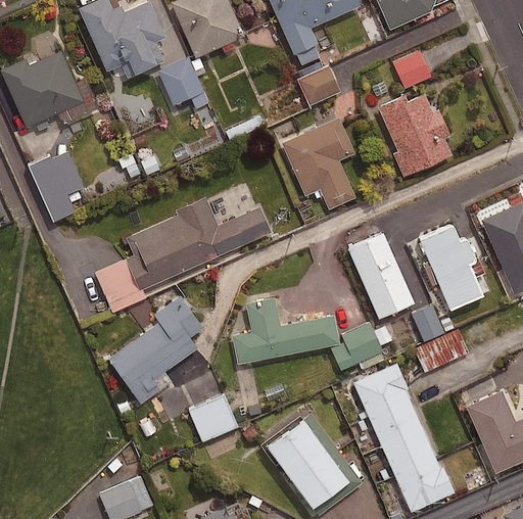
[(108,0),(95,0),(79,7),(106,71),(123,63),(128,77),(164,60),(155,41),(165,37),(149,0),(148,0),(125,10),(122,4),(112,8),(108,0)]
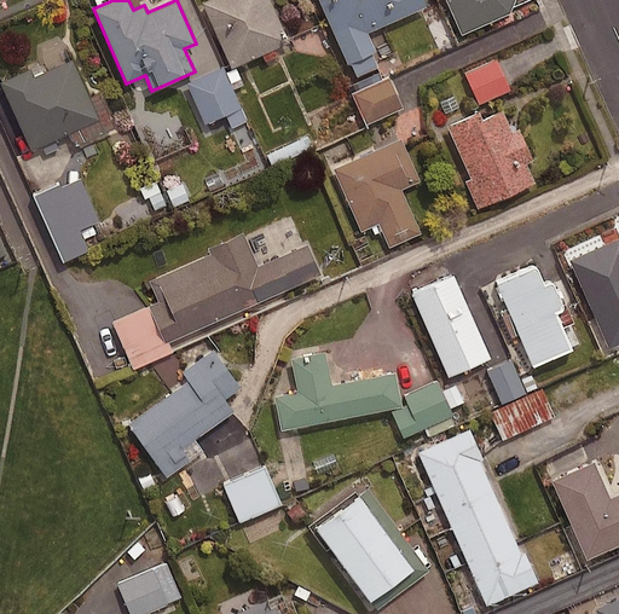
[(270,0),(204,0),(201,1),(229,64),(288,39),(270,0)]
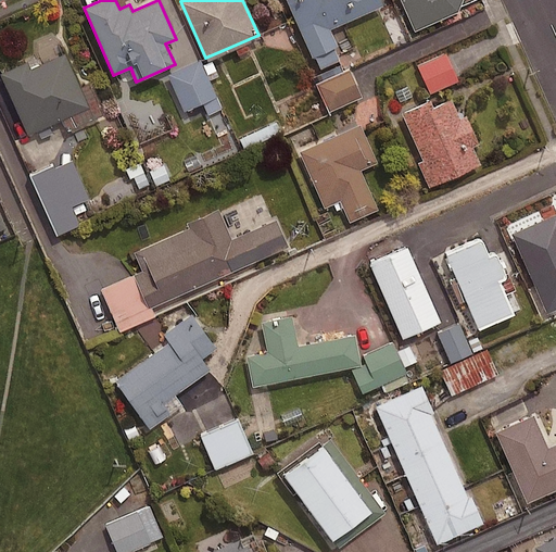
[(286,0),(311,57),(337,46),(330,28),(383,5),(380,0),(286,0)]
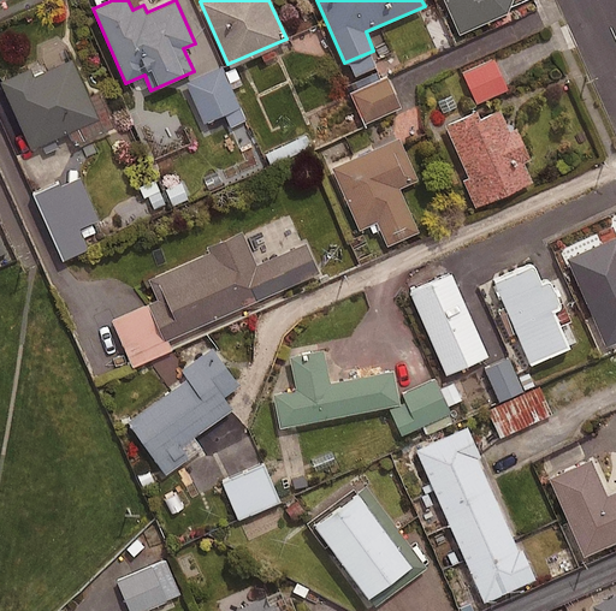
[(444,0),(460,35),(508,15),(513,0),(444,0)]
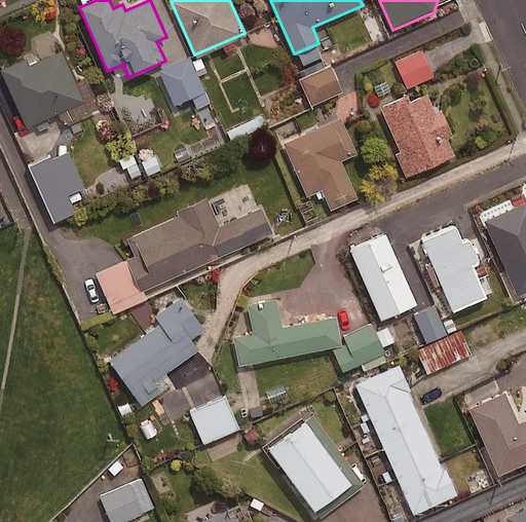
[(26,59),(0,70),(26,127),(84,102),(63,50),(29,65),(26,59)]
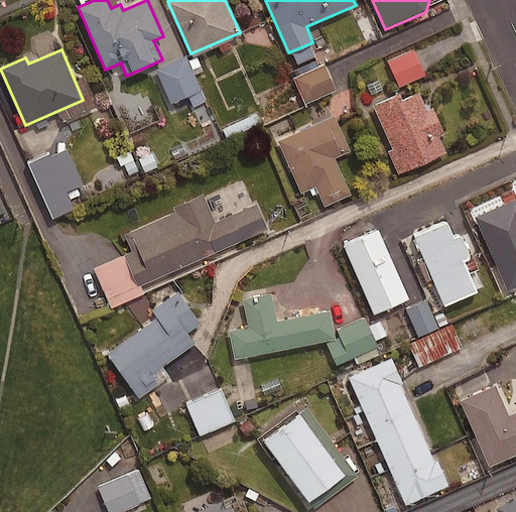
[(426,76),(415,50),(388,62),(399,87),(426,76)]
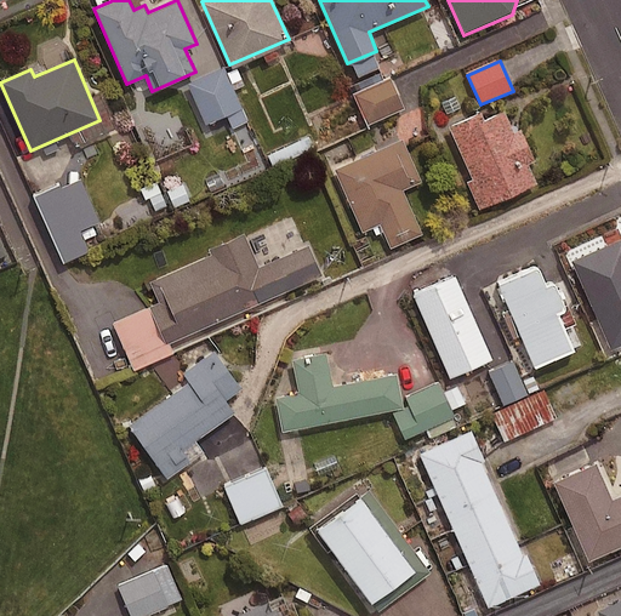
[(205,125),(226,117),(232,132),(249,125),(238,92),(245,89),(237,70),(229,74),(226,68),(188,85),(205,125)]
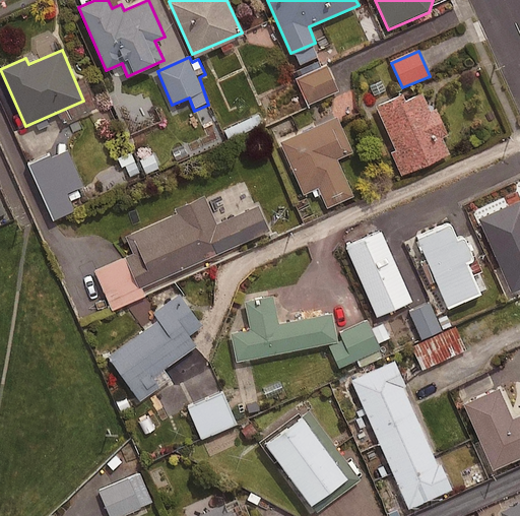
[(337,91),(327,67),(298,80),(308,105),(337,91)]
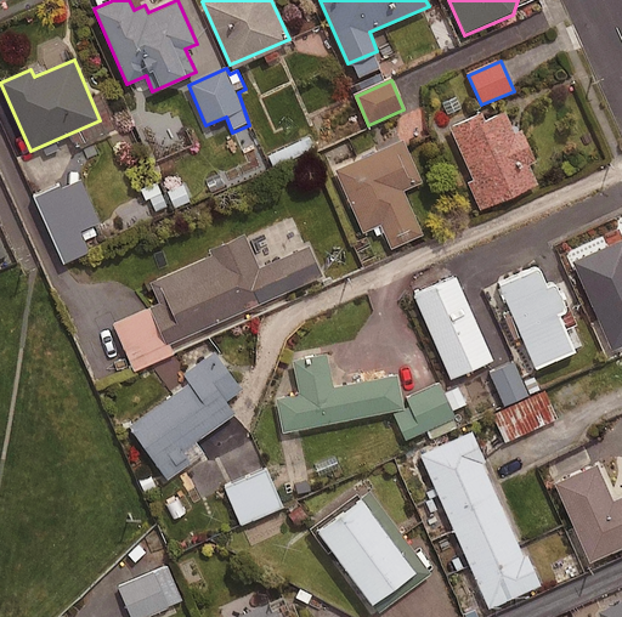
[(481,114),(451,126),(485,208),(539,185),(531,164),(537,162),(524,129),(515,132),(505,109),(484,119),(481,114)]
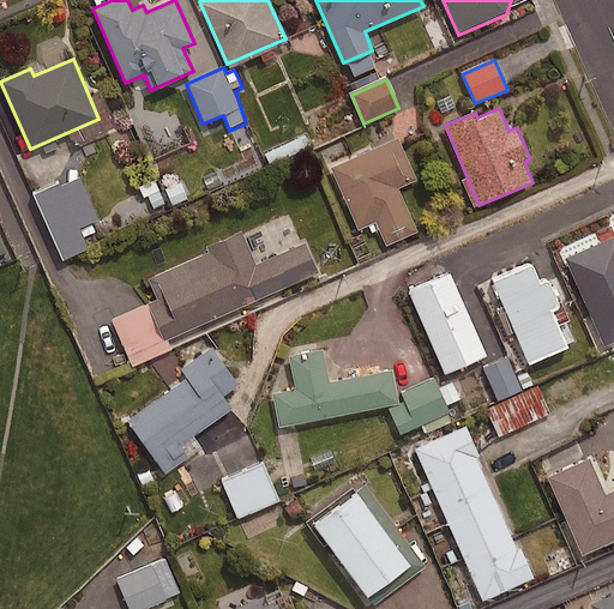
[(306,136),(262,154),(268,167),(312,150),(306,136)]
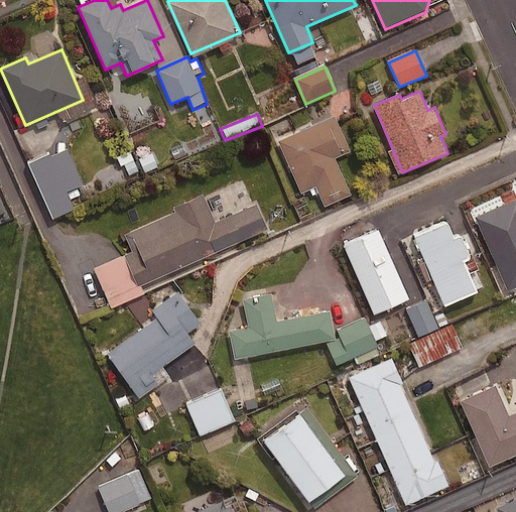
[(335,116),(277,141),(300,194),(315,186),(325,207),(351,195),(335,159),(351,151),(335,116)]
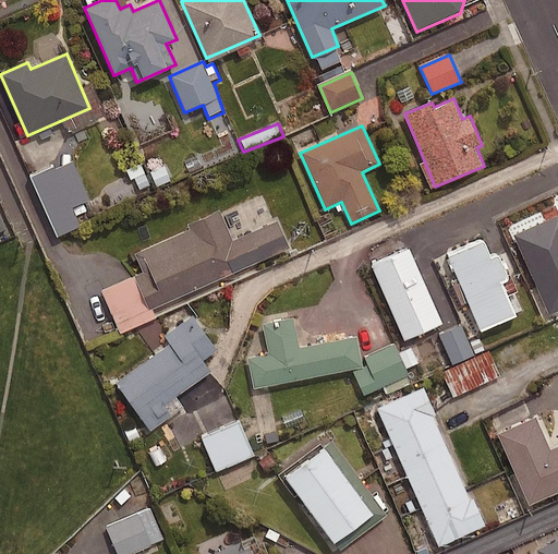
[(88,200),(71,159),(29,177),(55,236),(80,226),(71,206),(88,200)]
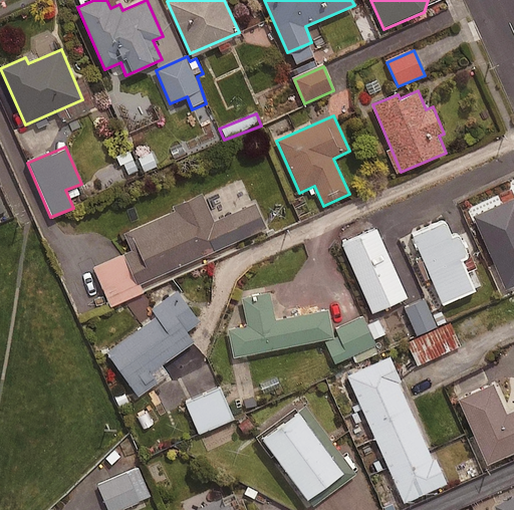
[(150,153),(122,163),(127,177),(155,168),(150,153)]
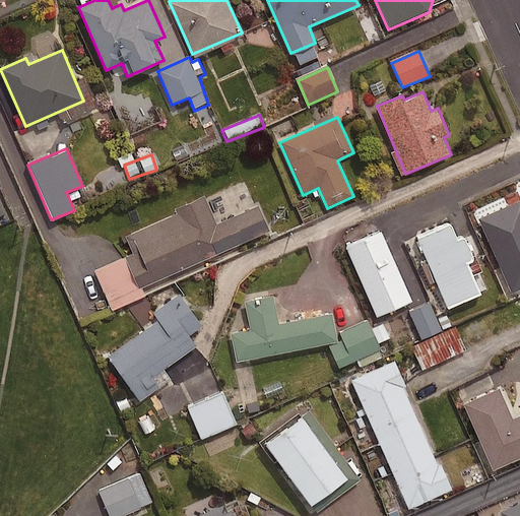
[(177,213),(125,236),(133,254),(129,255),(142,286),(270,232),(259,205),(216,223),(204,196),(175,208),(177,213)]
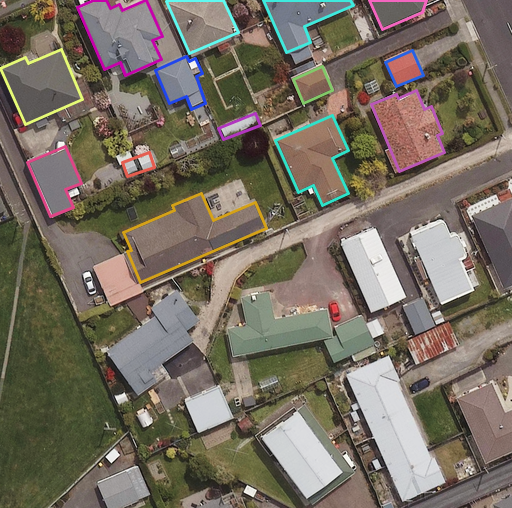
[(511,197),(471,215),(504,290),(511,285),(511,197)]
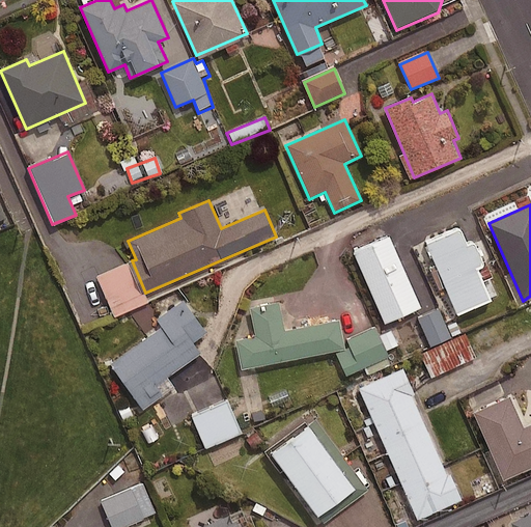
[(460,232),(426,247),(456,316),(490,303),(476,272),(483,268),(474,245),(467,248),(460,232)]
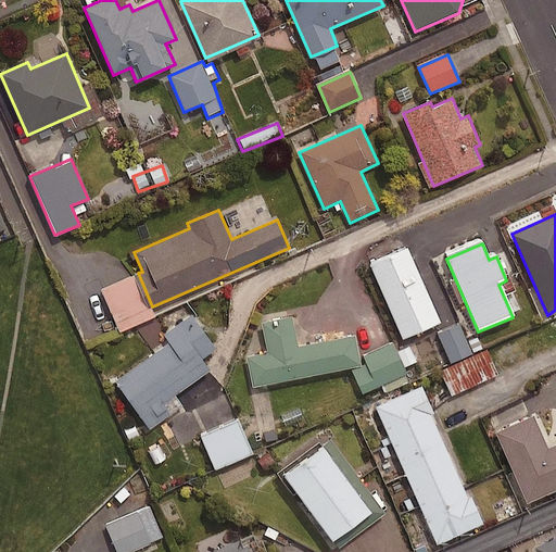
[(408,247),(368,264),(402,340),(441,323),(408,247)]
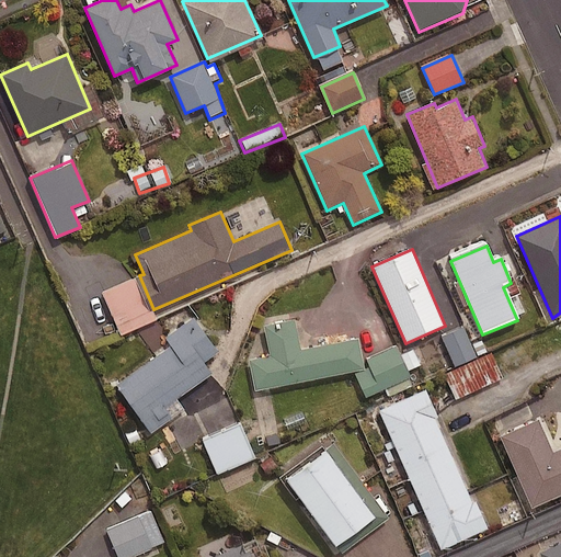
[(170,344),(114,384),(150,435),(173,420),(163,406),(212,373),(204,362),(218,351),(194,316),(164,337),(170,344)]
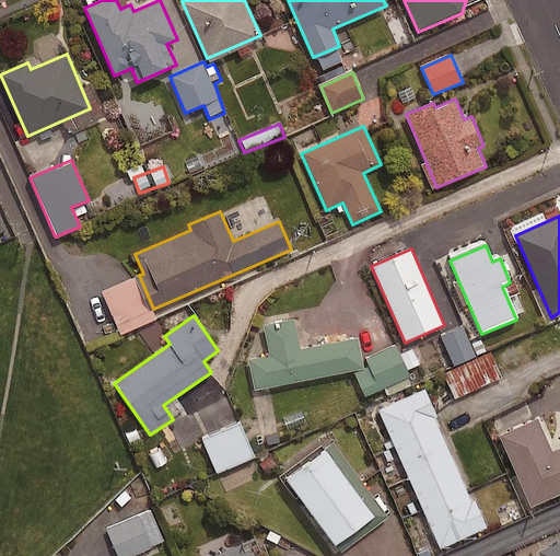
[(293,320),(264,325),(269,355),(248,359),(255,391),(364,369),(359,337),(299,349),(293,320)]
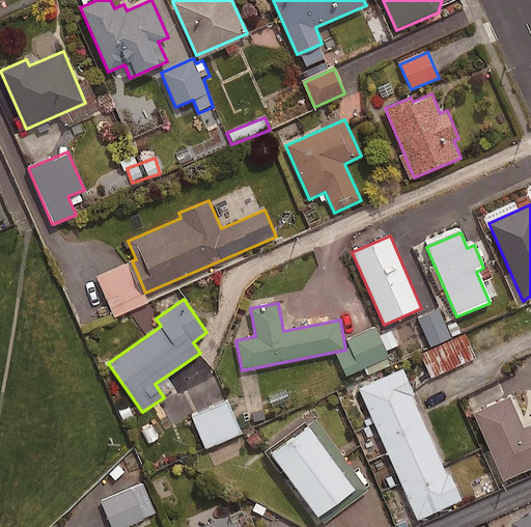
[(450,337),(439,310),(418,319),(430,347),(450,337)]
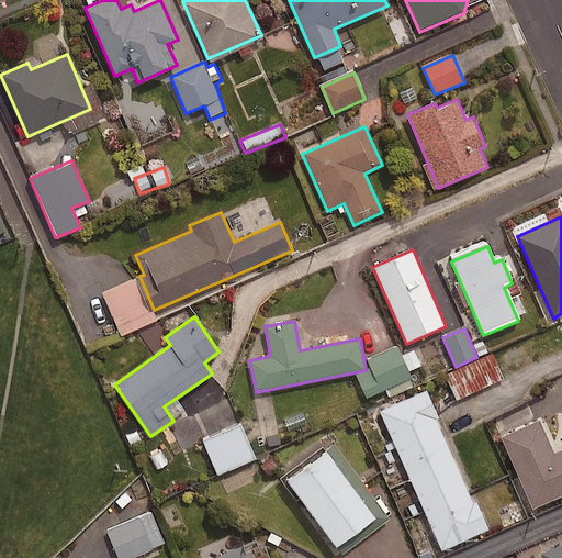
[(415,388),(408,374),(422,367),(414,349),(401,356),(397,348),(367,361),(370,369),(355,376),(364,400),(384,391),(389,400),(415,388)]
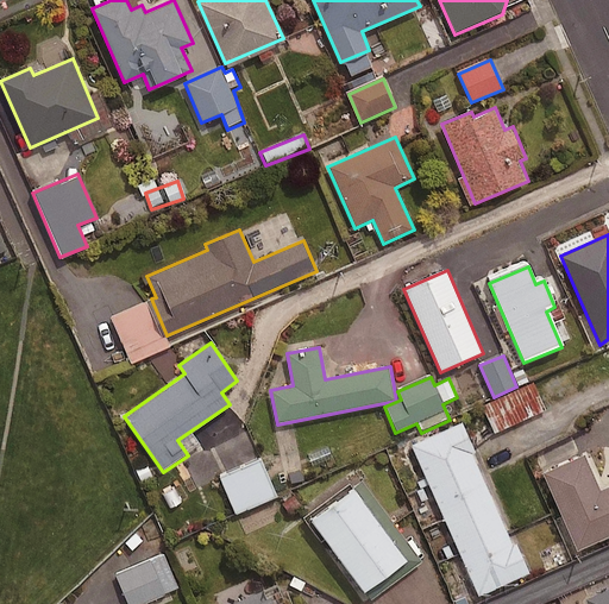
[(545,410),(533,384),(483,407),(495,433),(545,410)]
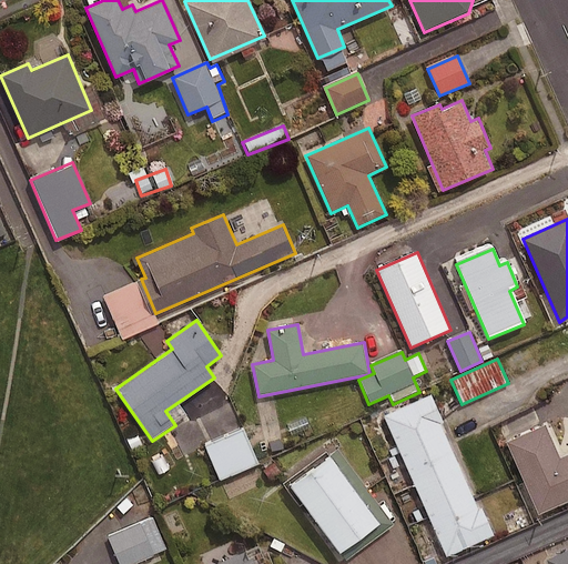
[(430,394),(383,415),(446,555),(493,534),(430,394)]
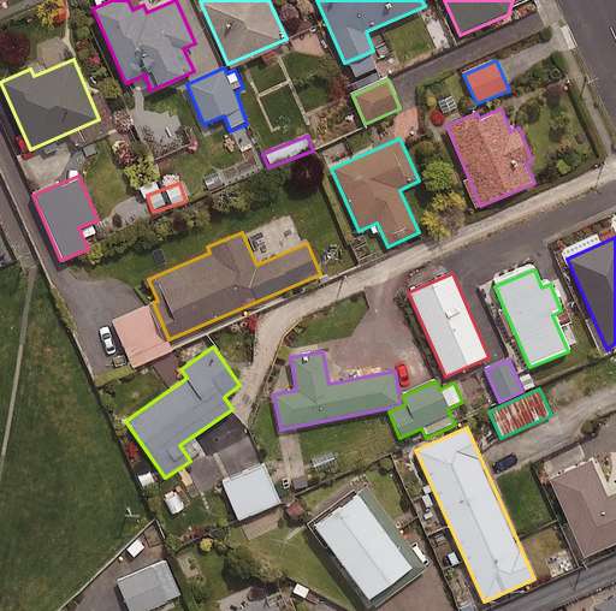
[(592,461),(550,479),(585,557),(615,543),(615,492),(608,497),(592,461)]
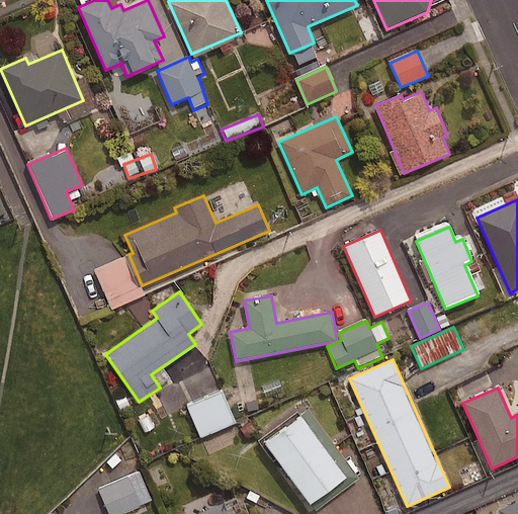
[(235,422),(223,393),(187,407),(200,437),(235,422)]
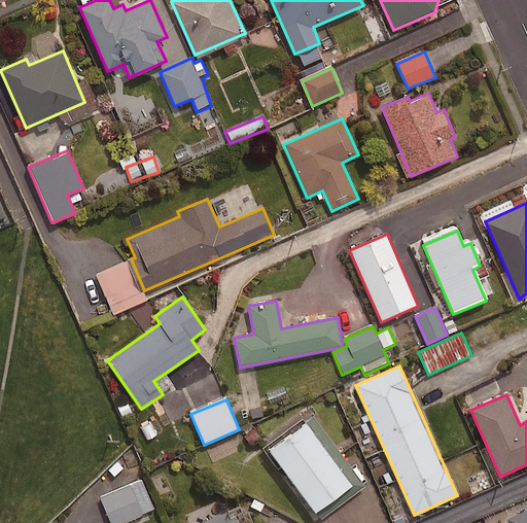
[(307,419),(269,447),(314,508),(352,480),(307,419)]
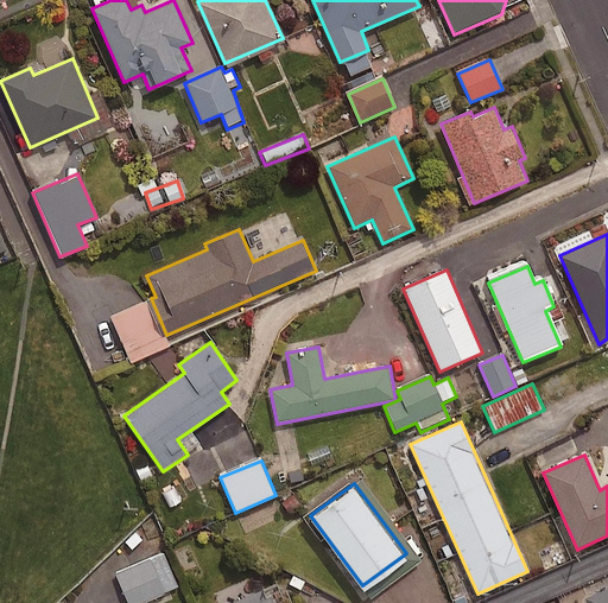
[(569,563),(561,545),(537,557),(545,575),(569,563)]
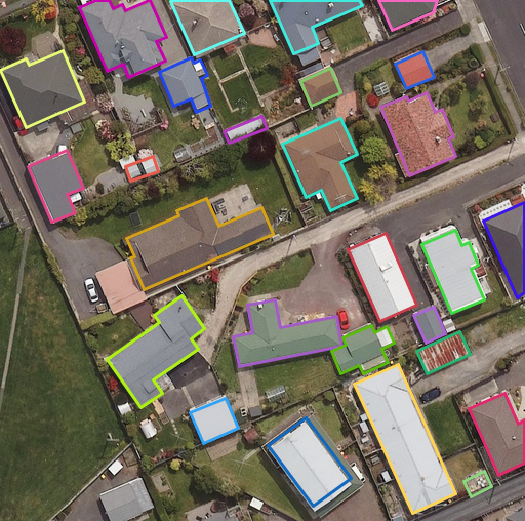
[(125,520),(154,509),(140,480),(101,497),(111,520),(125,520)]
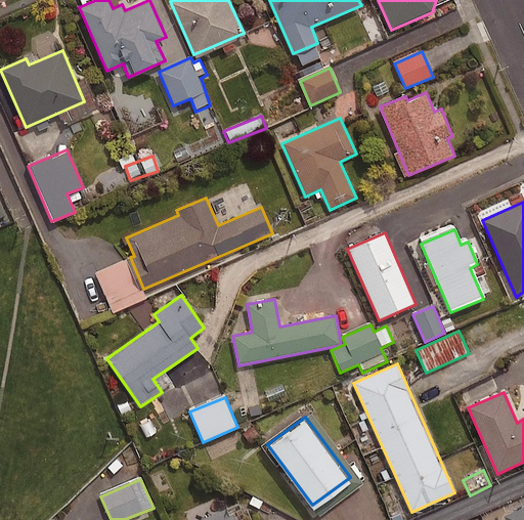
[(523,519),(523,508),(505,516),(506,519),(523,519)]
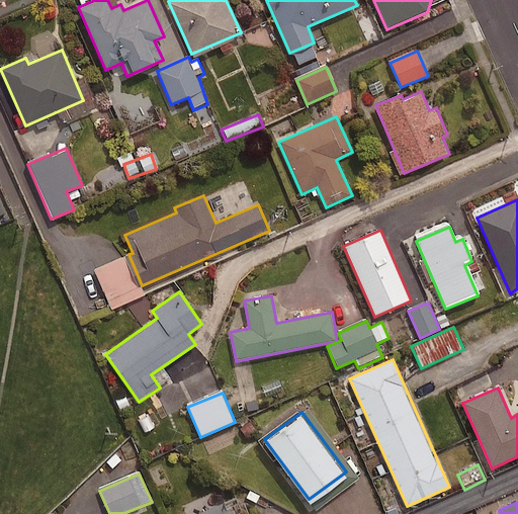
[(234,513),(230,504),(207,513),(234,513)]
